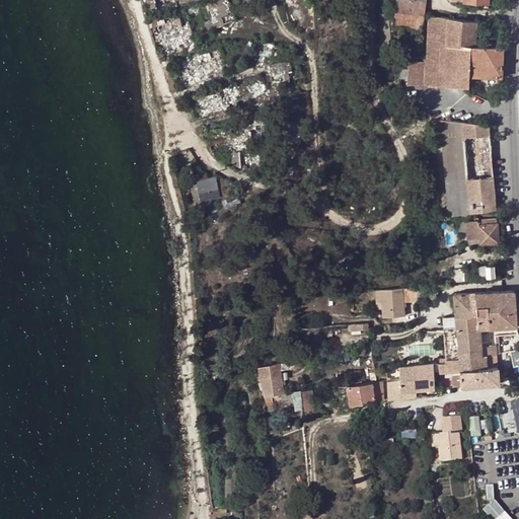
[(147,0),(149,8),(175,2),(175,0),(147,0)]
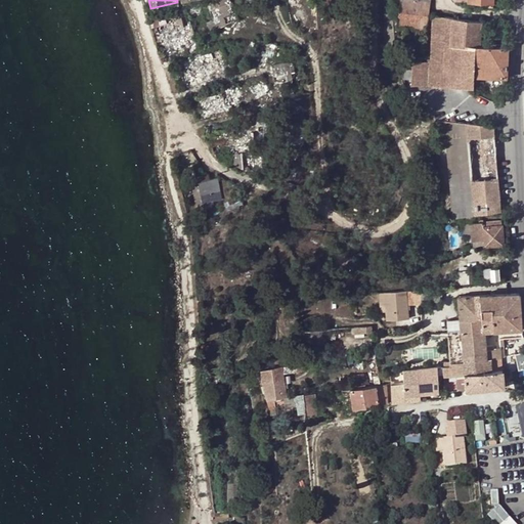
[(210,31),(239,19),(232,2),(231,2),(230,0),(212,0),(213,1),(207,3),(213,19),(207,23),(210,31)]
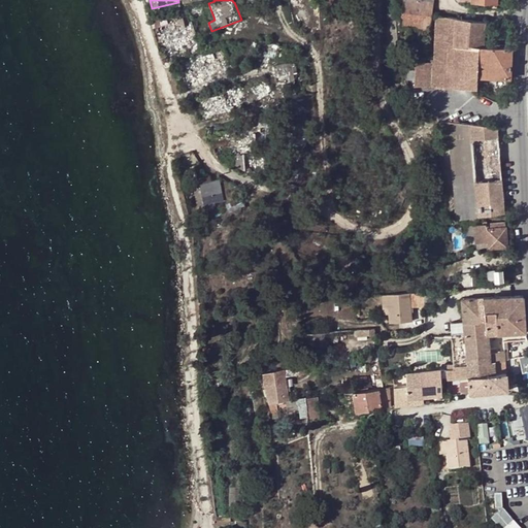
[(402,0),(399,25),(428,29),(431,0),(402,0)]
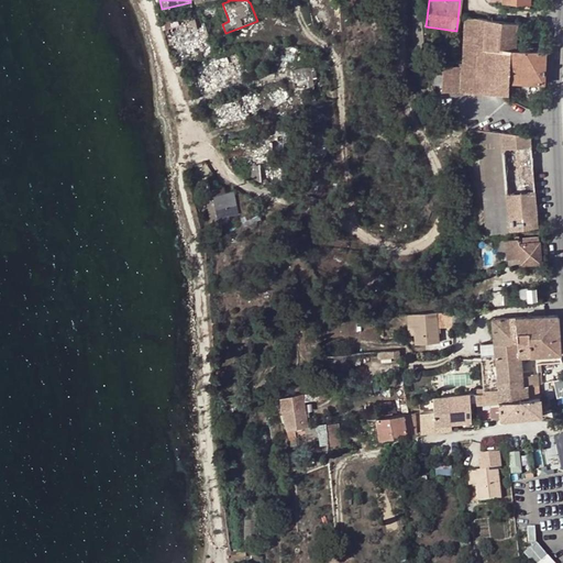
[(170,29),(186,22),(184,13),(159,19),(163,30),(170,29)]
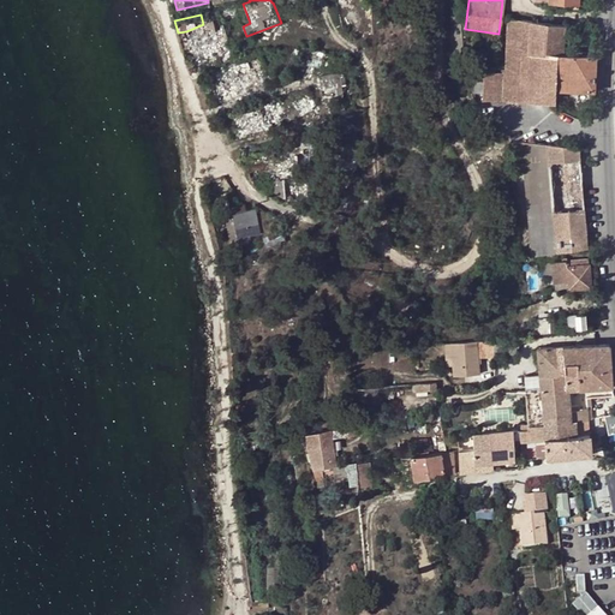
[(499,69),(499,71),(482,71),(481,97),(554,101),(560,102),(561,90),(593,91),(595,91),(597,55),(587,54),(563,53),(566,24),(506,17),(503,69),(499,69)]
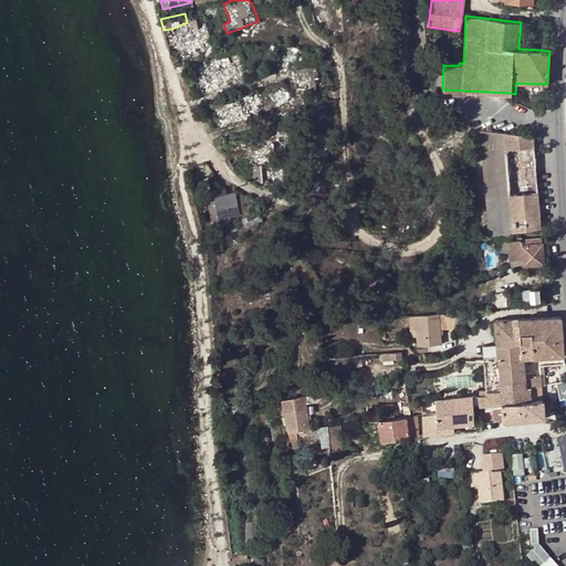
[(171,29),(174,35),(180,52),(182,56),(206,48),(196,19),(187,22),(171,29)]
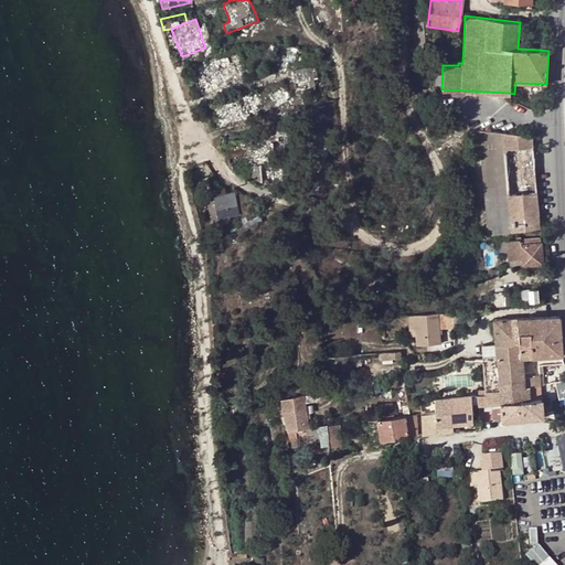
[(180,52),(173,35),(167,38),(173,54),(180,52)]
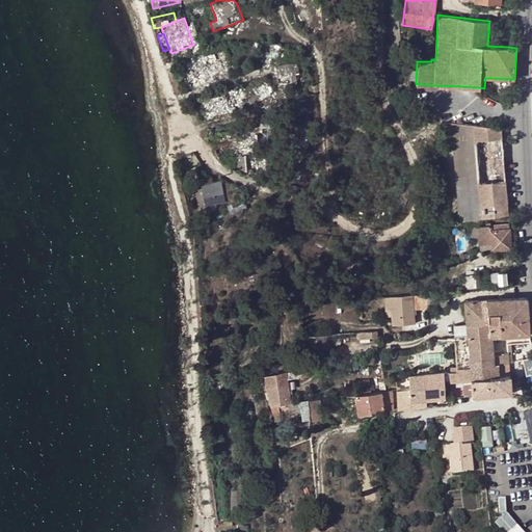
[(186,62),(192,87),(215,80),(214,77),(221,75),(217,62),(228,59),(224,49),(203,55),(204,57),(186,62)]
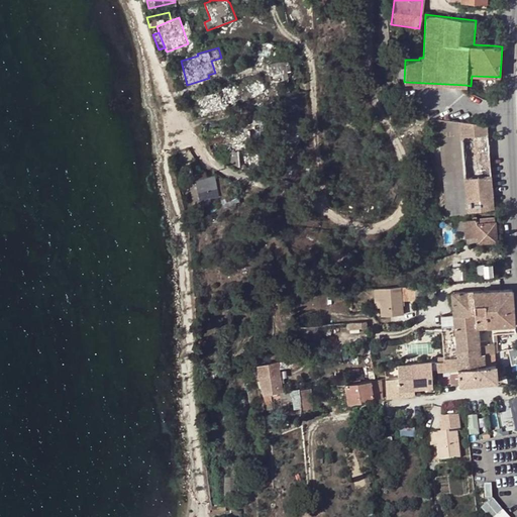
[(271,88),(284,86),(281,63),(269,66),(271,88)]
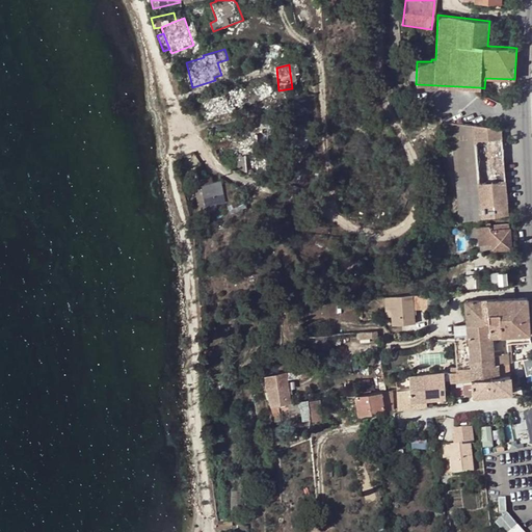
[(203,103),(207,115),(215,112),(217,117),(231,113),(230,110),(235,108),(236,112),(244,110),(241,101),(243,101),(240,92),(238,92),(236,86),(223,89),(224,95),(211,98),(211,101),(203,103)]
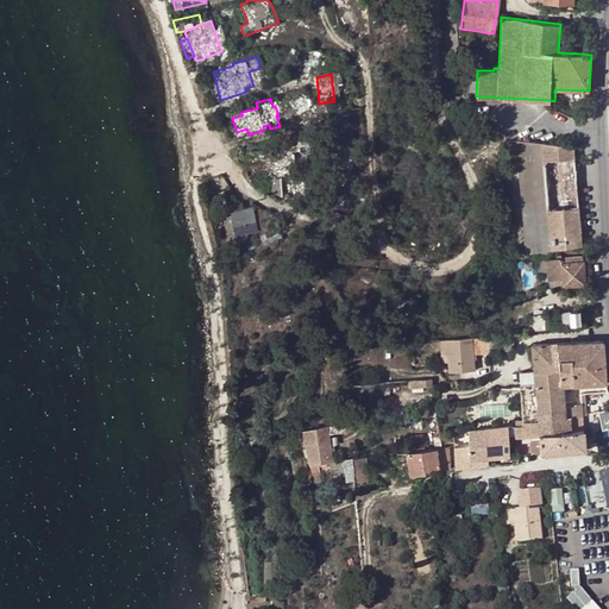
[(306,100),(290,108),(297,118),(300,117),(305,124),(316,117),(306,100)]
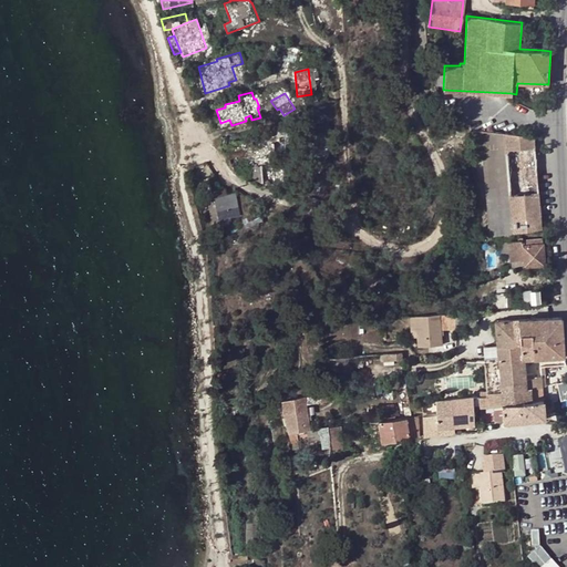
[(542,226),(534,135),(481,131),(490,234),(542,226)]
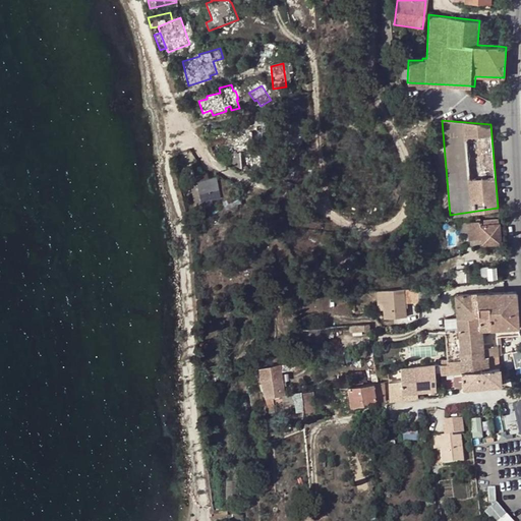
[(232,138),(234,165),(241,169),(250,167),(247,136),(232,138)]
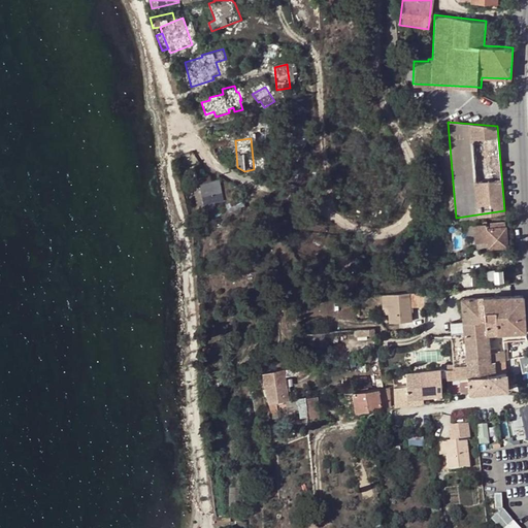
[(391,164),(389,156),(378,158),(381,167),(391,164)]
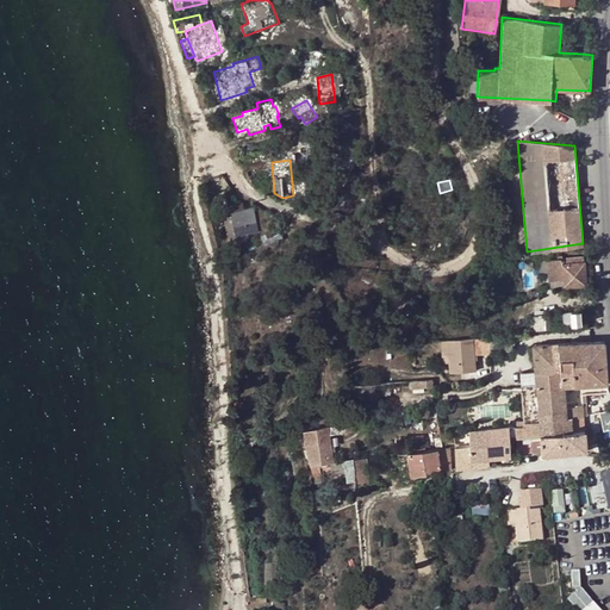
[(242,204),(229,206),(231,217),(224,218),(230,246),(250,242),(248,235),(257,234),(251,207),(243,210),(242,204)]
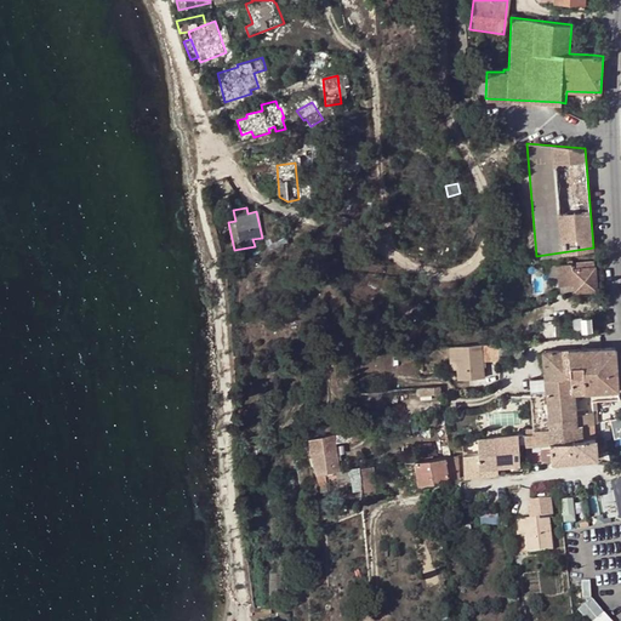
[(597,289),(593,262),(557,266),(559,286),(562,286),(573,285),(574,291),(597,289)]
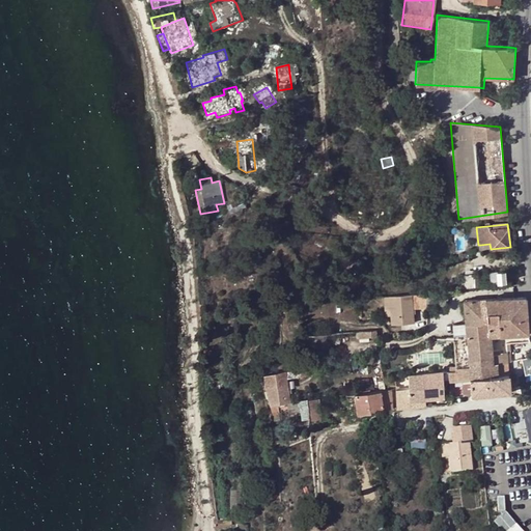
[(505,281),(504,271),(490,272),(490,282),(505,281)]
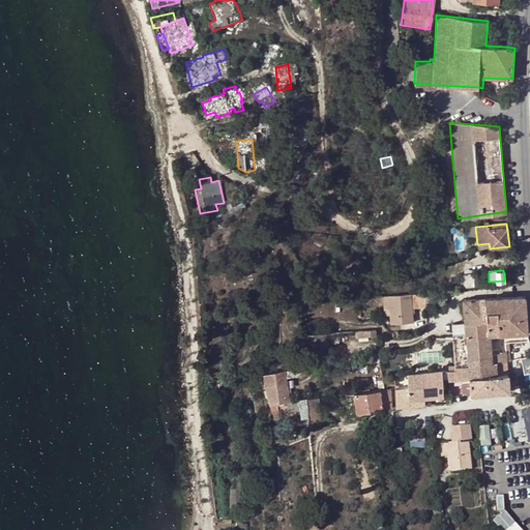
[(464,274),(466,286),(473,285),(472,273),(464,274)]
